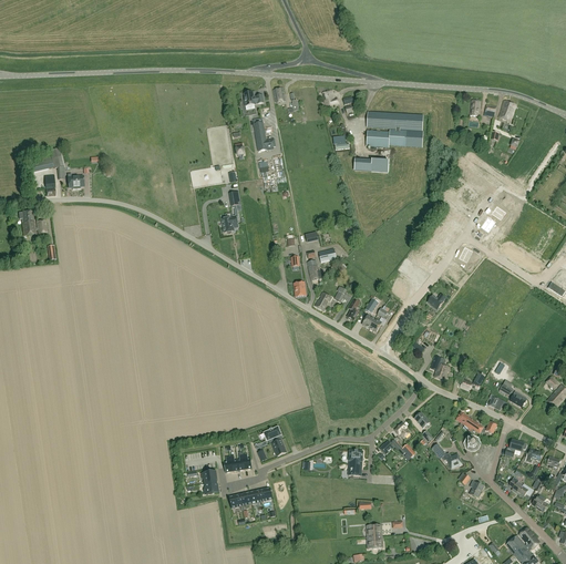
[(281,85),(271,88),(275,101),(284,99),(281,85)]
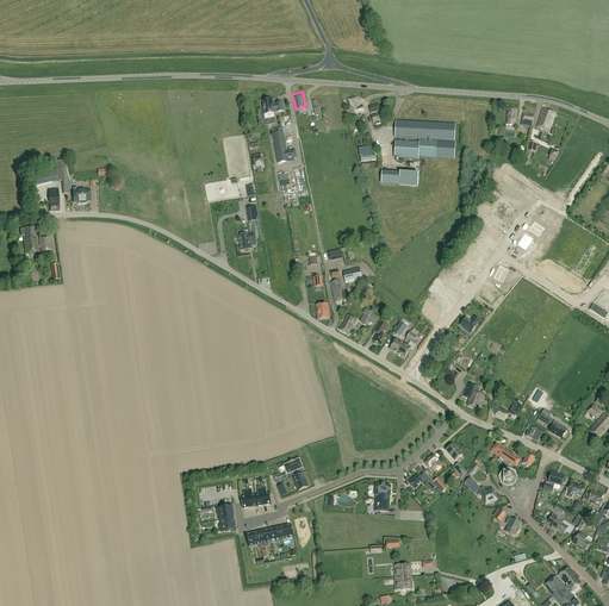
[(356,95),(346,98),(349,113),(362,110),(361,104),(359,105),(356,95)]
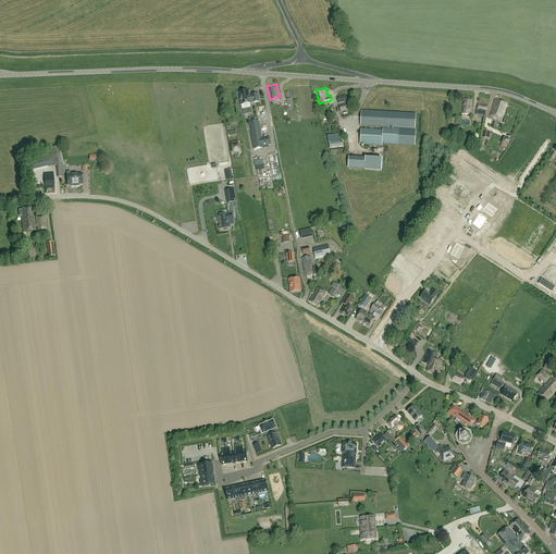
[(256,91),(248,93),(247,89),(238,90),(239,96),(238,96),(239,102),(249,100),(258,99),(256,91)]
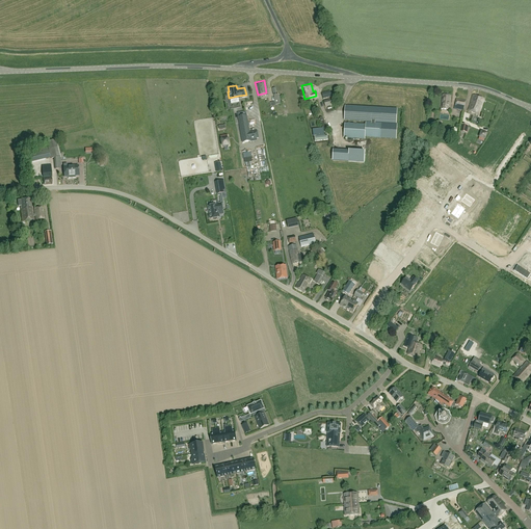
[(440,107),(448,108),(449,94),(442,93),(440,107)]
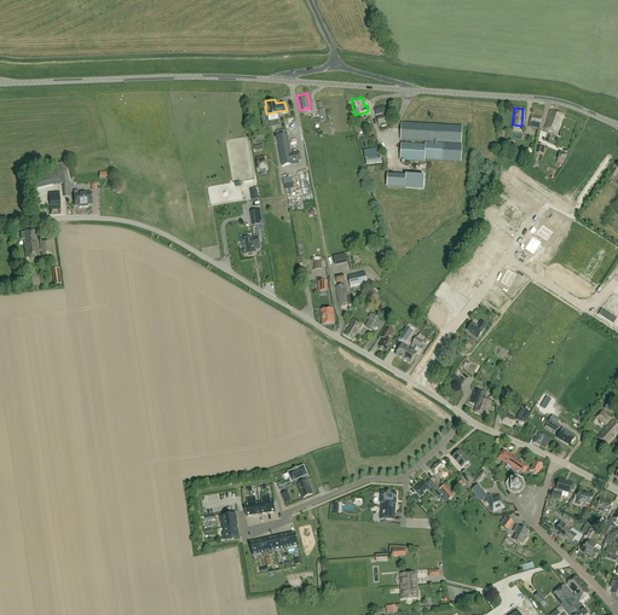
[(543,126),(555,131),(562,112),(549,108),(547,115),(543,126)]
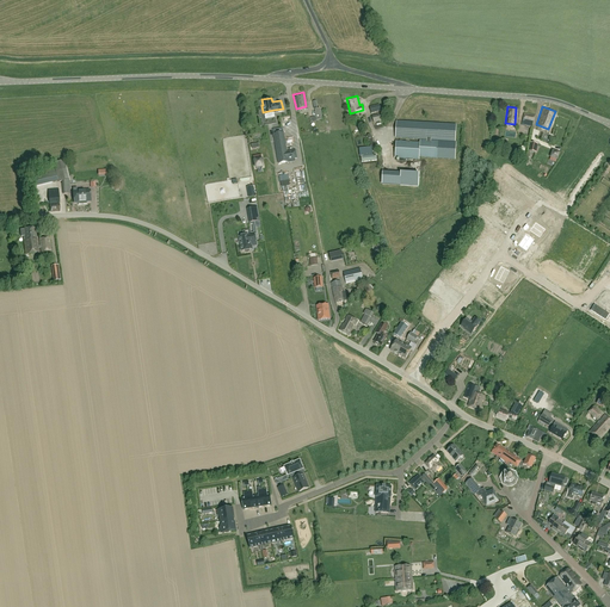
[(523,110),(521,123),(531,125),(534,112),(523,110)]
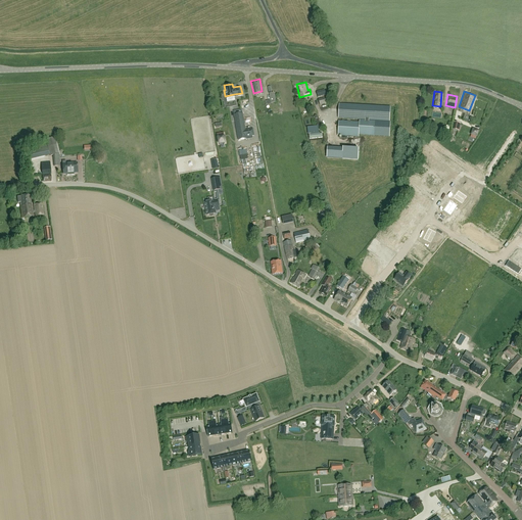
[(338,101),(337,115),(364,117),(364,119),(368,119),(368,117),(373,117),(388,119),(389,104),(374,103),(338,101)]
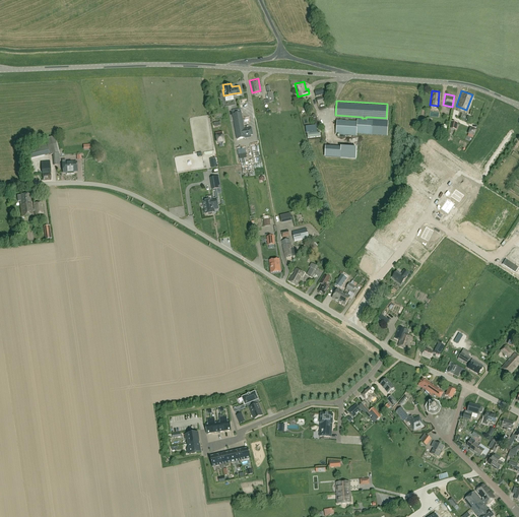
[(231,112),(236,137),(245,136),(244,134),(252,133),(250,126),(243,127),(240,110),(231,112)]
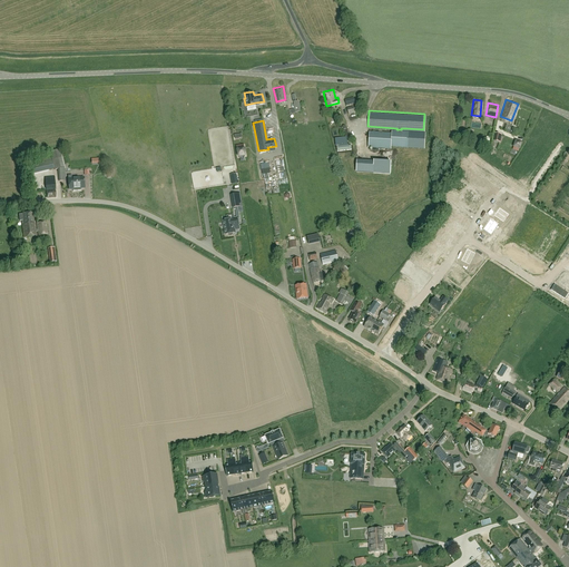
[(369,129),(368,145),(390,146),(390,144),(392,144),(406,145),(423,146),(424,130),(408,129),(401,129),(396,129),(391,128),(391,130),(389,130),(369,129)]
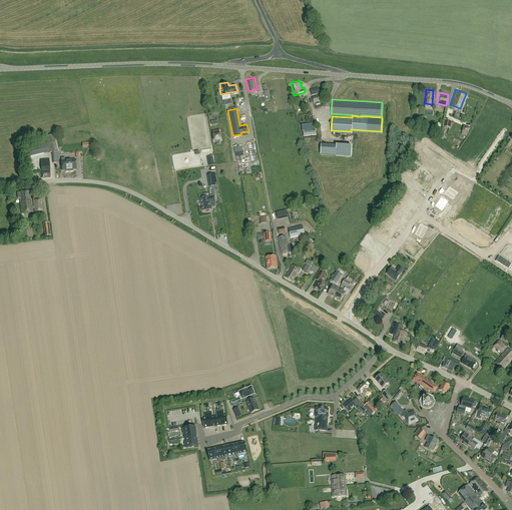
[(451,119),(444,117),(442,125),(449,126),(451,119)]
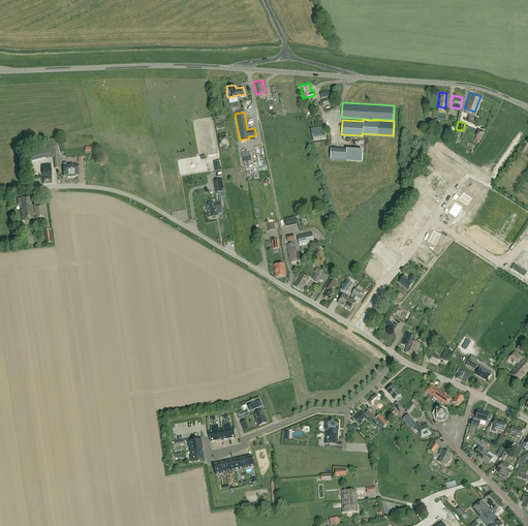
[(479,124),(475,133),(482,136),(486,127),(479,124)]
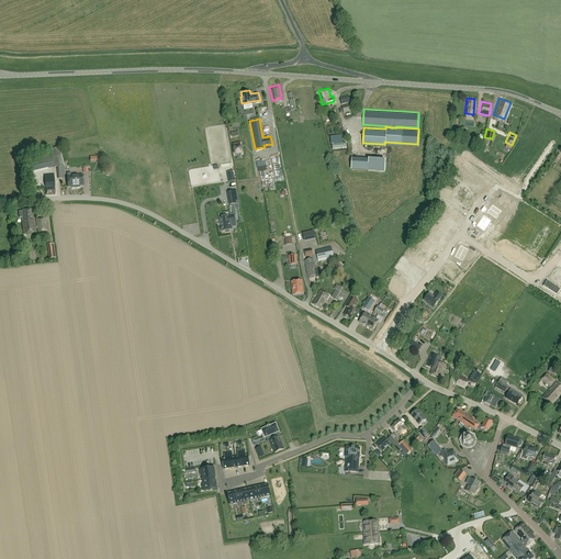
[(389,144),(388,158),(415,160),(416,145),(389,144)]
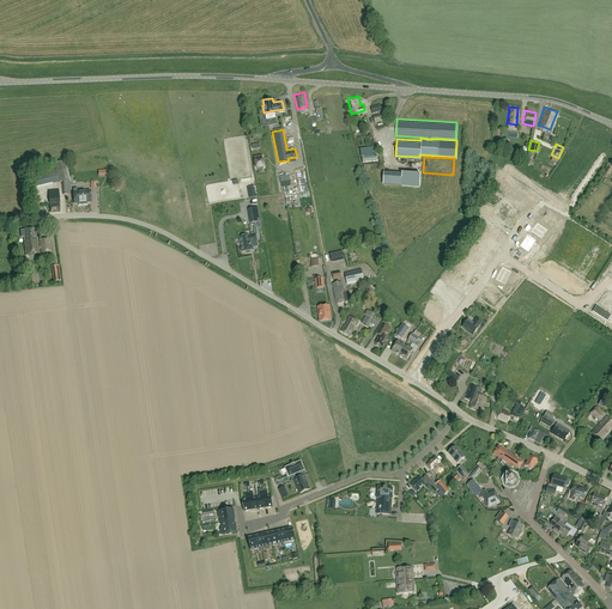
[(68,192),(67,177),(62,158),(53,160),(58,180),(61,178),(62,192),(68,192)]
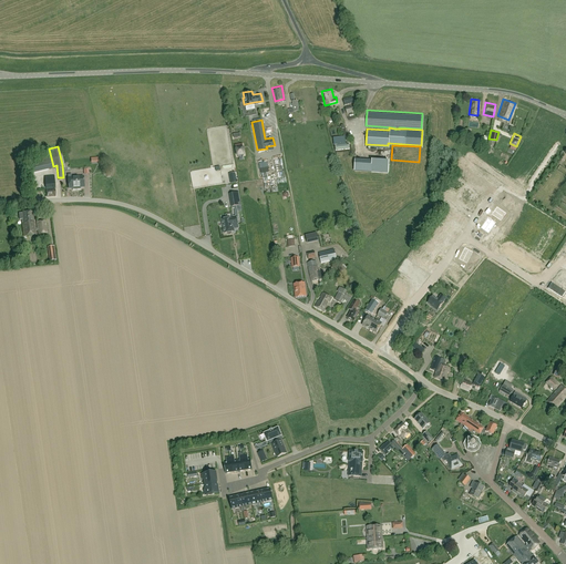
[(50,157),(24,163),(27,172),(52,166),(50,157)]
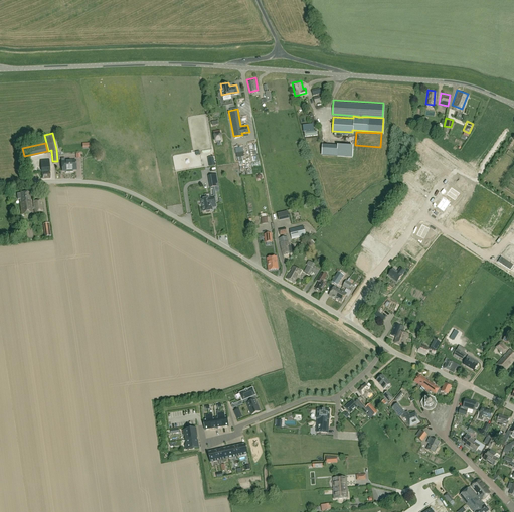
[(322,143),(321,153),(337,154),(337,144),(322,143)]
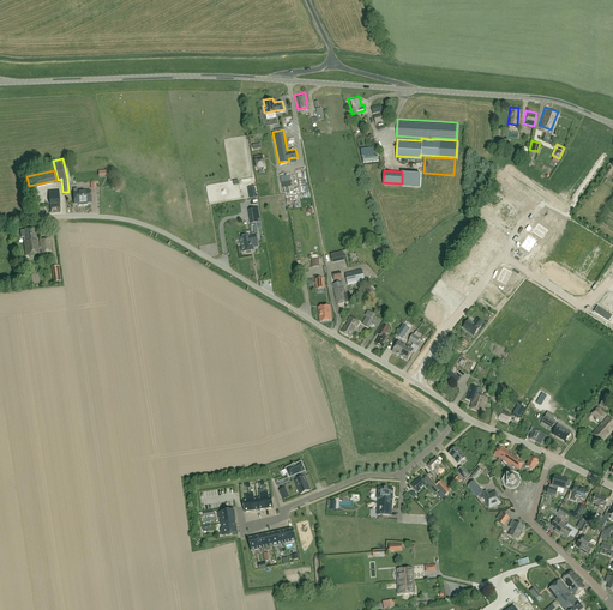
[(48,201),(59,201),(58,187),(47,188),(48,201)]
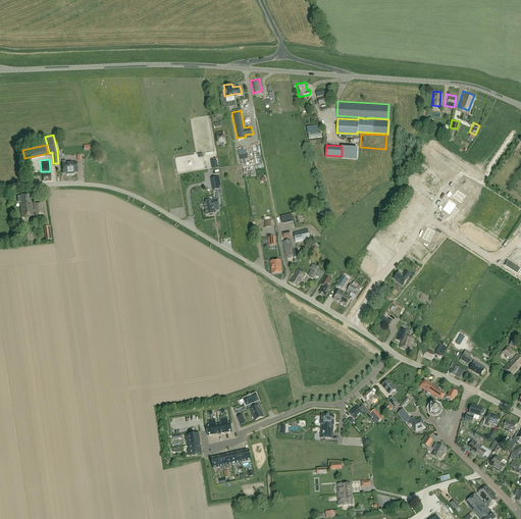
[(436,172),(427,184),(434,190),(444,178),(438,174),(443,169),(434,163),(432,166),(435,169),(434,171),(436,172)]
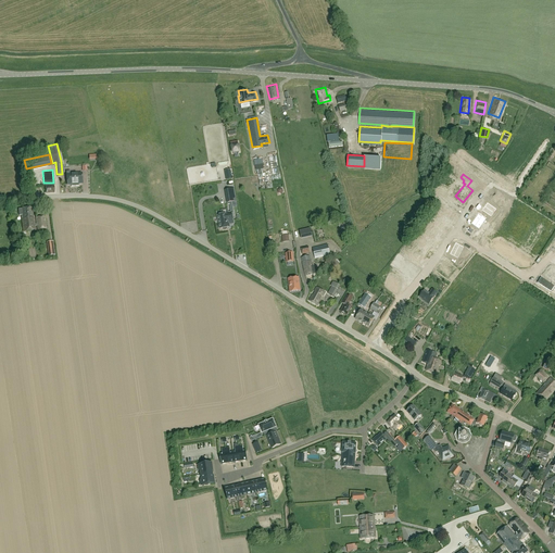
[(232,186),(224,188),(226,200),(226,202),(228,202),(230,210),(230,212),(232,211),(230,200),(235,199),(232,186)]
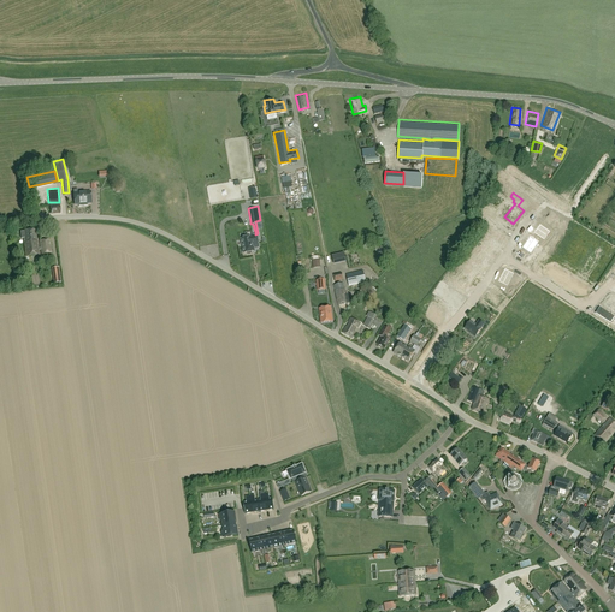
[(539,220),(533,229),(542,235),(548,226),(539,220)]
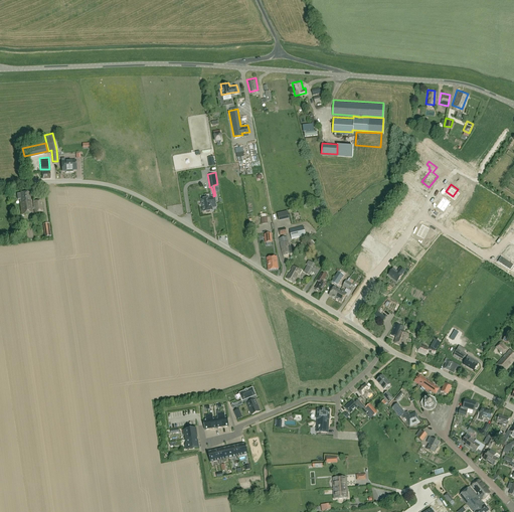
[(417,193),(413,198),(420,204),(424,199),(419,195),(421,193),(416,188),(414,191),(417,193)]
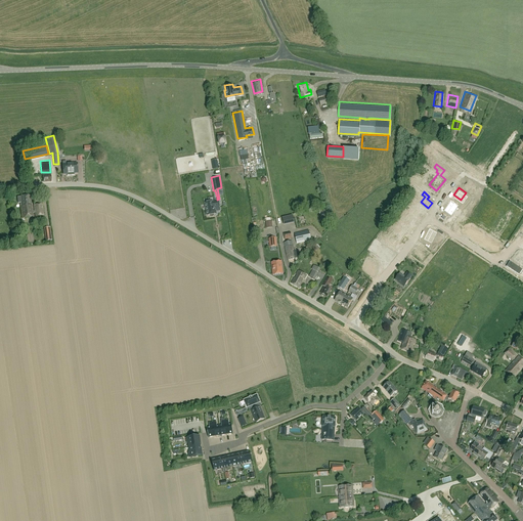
[(29,193),(16,194),(16,201),(18,201),(20,216),(32,215),(29,193)]
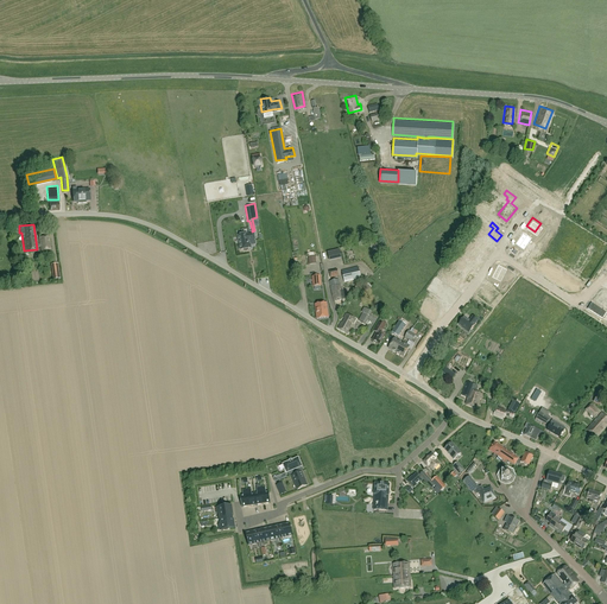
[(523,228),(514,240),(523,246),(531,234),(523,228)]
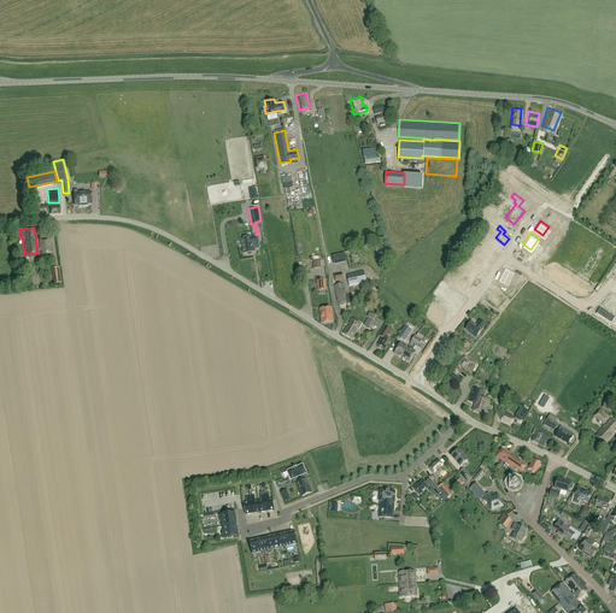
[(241,237),(240,239),(240,242),(241,242),(244,251),(246,251),(247,252),(250,251),(251,249),(252,249),(253,249),(253,246),(258,245),(256,235),(256,233),(246,234),(246,235),(240,236),(241,237)]
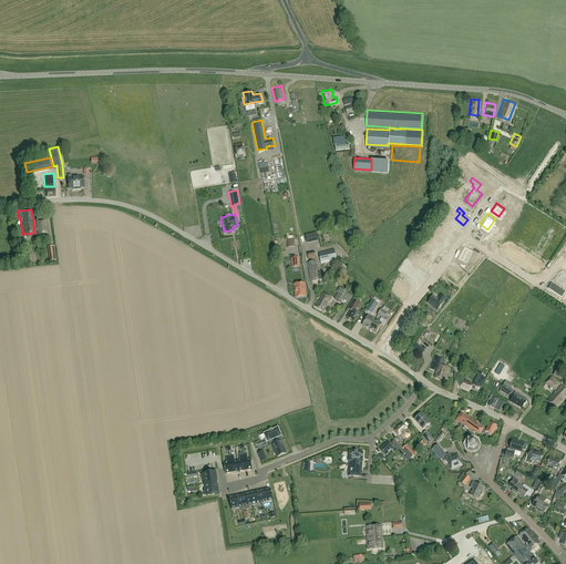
[(452,216),(448,221),(451,224),(460,231),(463,225),(455,218),(452,216)]
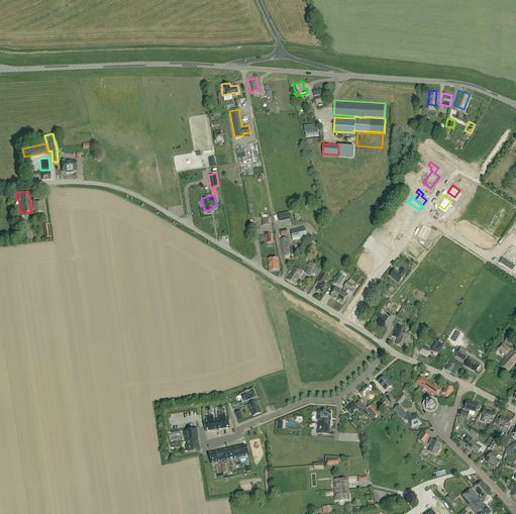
[(33,211),(42,210),(40,199),(32,200),(33,211)]
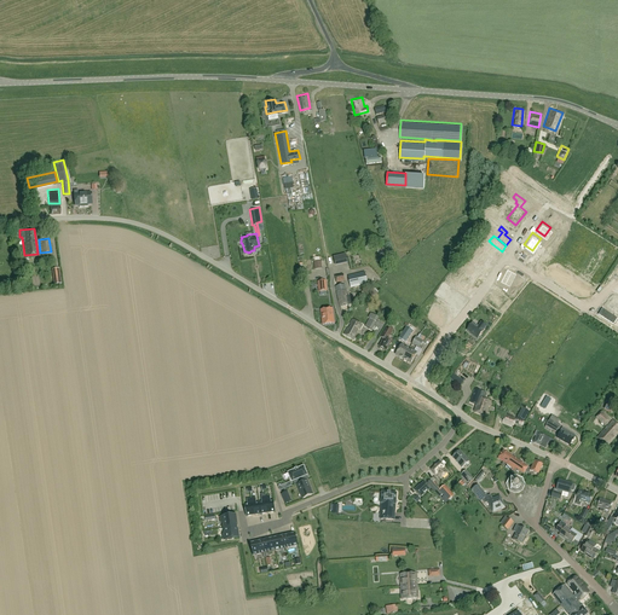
[(489,249),(485,253),(491,256),(494,254),(497,256),(502,251),(492,244),(489,249)]
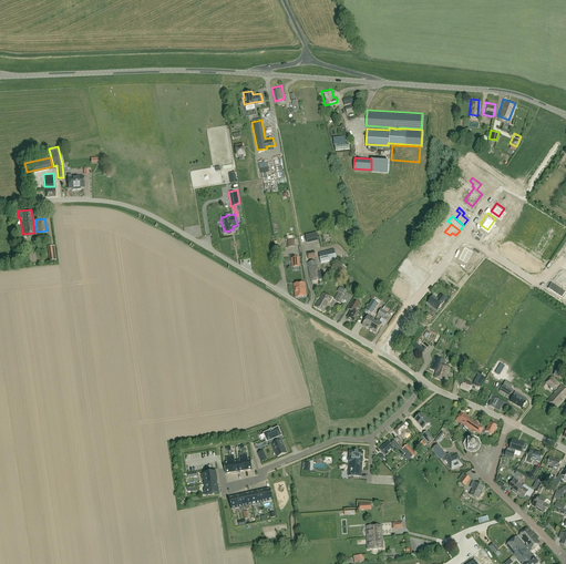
[(317,238),(315,231),(304,233),(306,242),(317,238)]
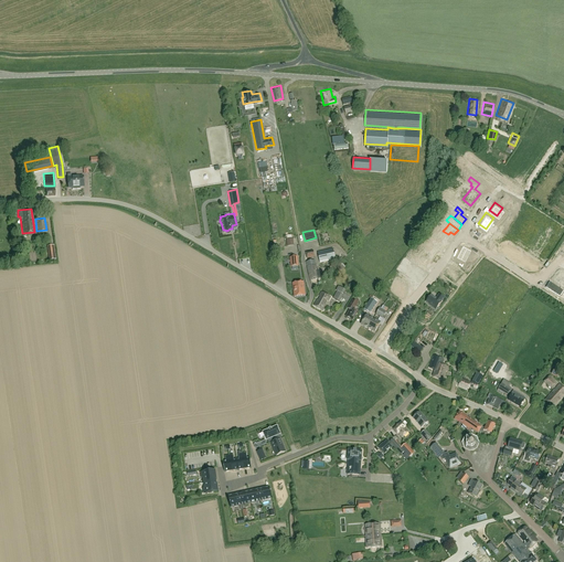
[(440,234),(437,240),(446,246),(449,241),(440,234)]
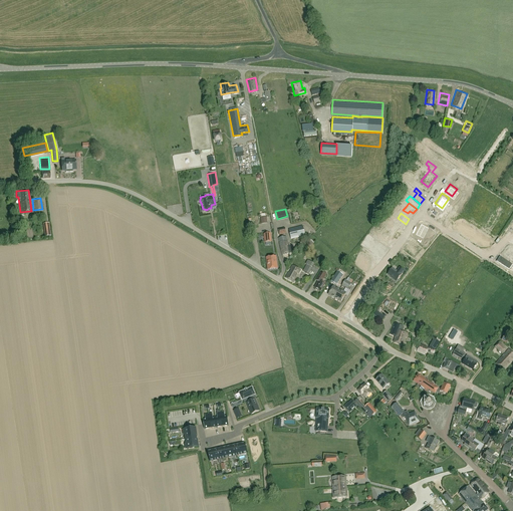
[(398,218),(395,223),(403,229),(406,224),(398,218)]
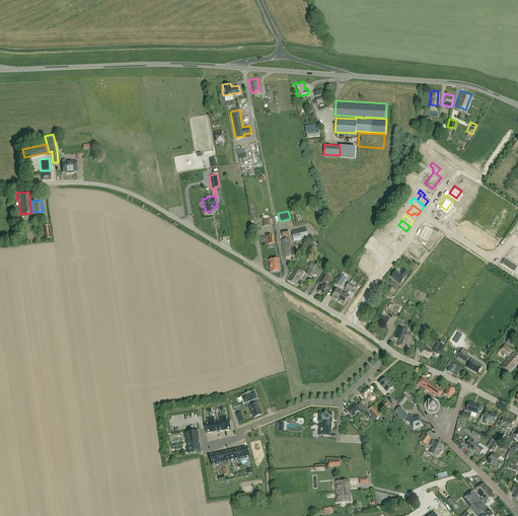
[(425,224),(419,234),(427,238),(432,228),(425,224)]
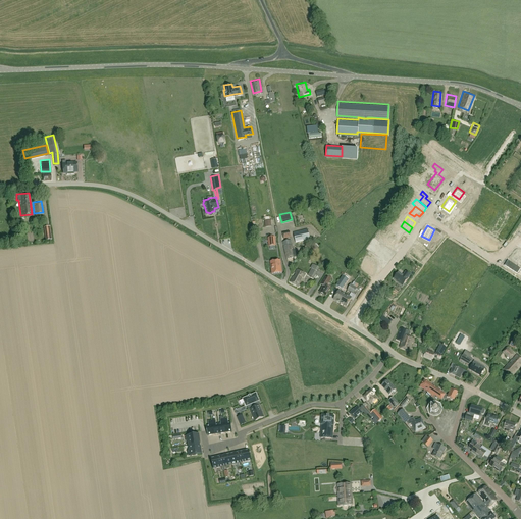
[(384,226),(381,230),(391,237),(394,232),(384,226)]
